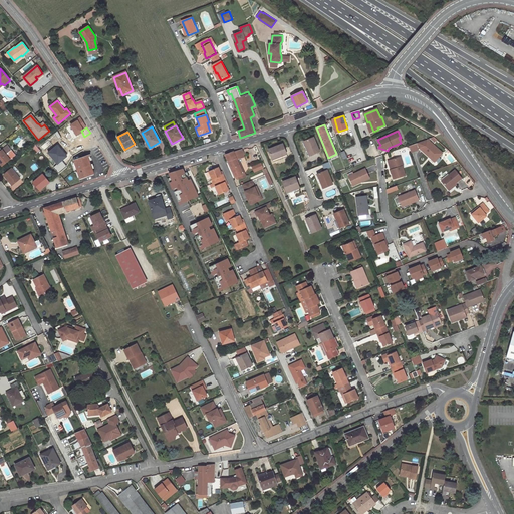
[(54,141),(59,155),(77,149),(72,135),(54,141)]
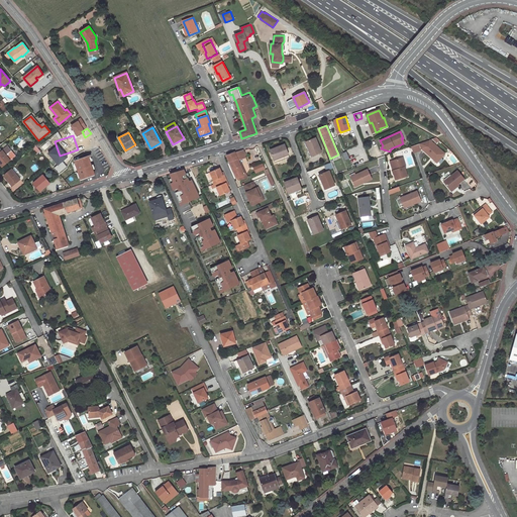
[(309,146),(313,157),(321,152),(315,138),(306,142),(308,147),(309,146)]
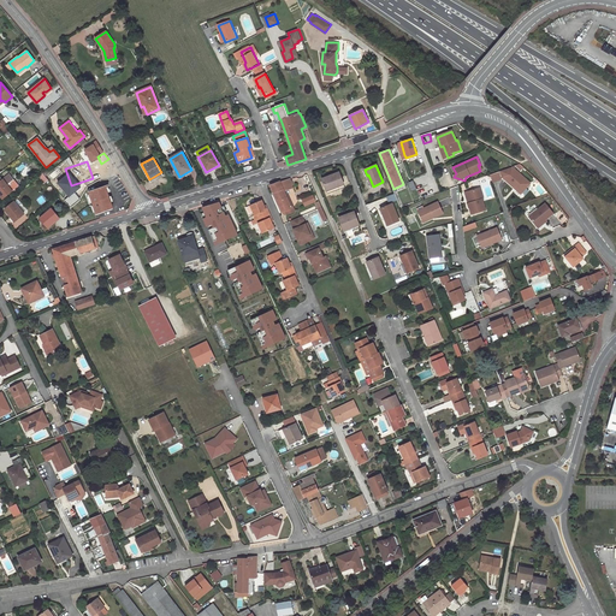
[(502,177),(521,194),(531,183),(513,167),(490,175),(492,181),(499,178),(499,176),(501,175),(502,177)]
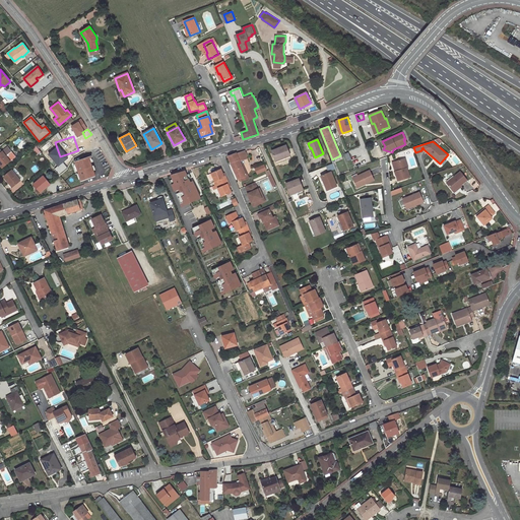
[(279,158),(289,154),(286,145),(271,151),(275,161),(280,159),(279,158)]
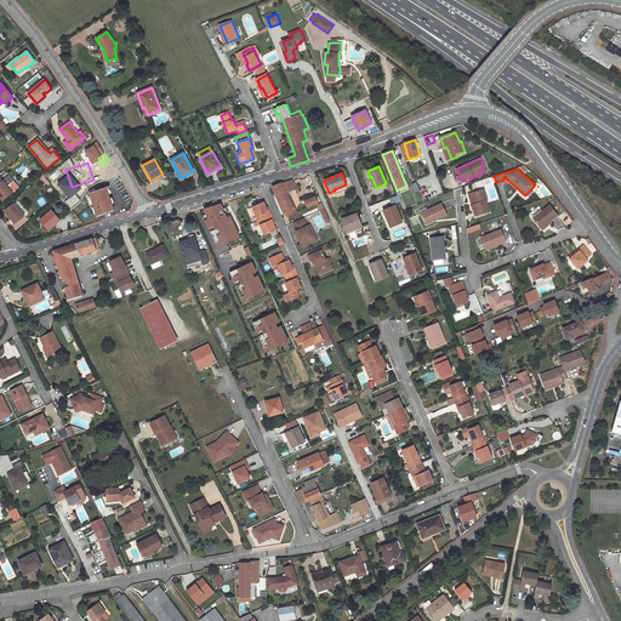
[(9,175),(0,182),(0,195),(4,200),(13,193),(12,192),(18,187),(9,175)]
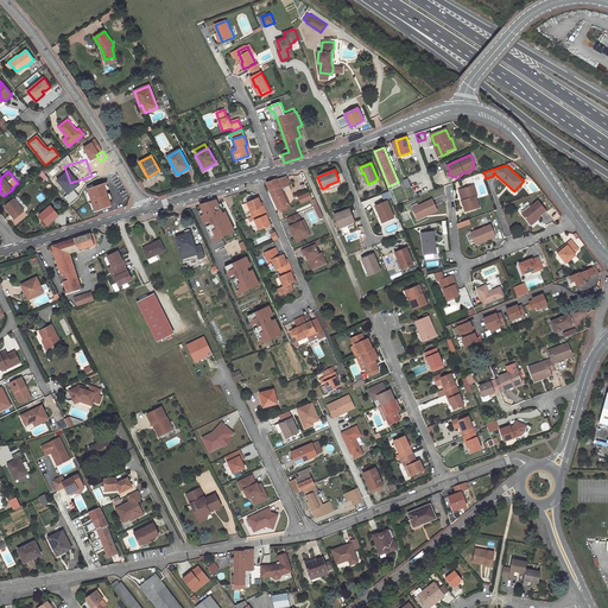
[(266,183),(278,209),(280,208),(283,211),(290,209),(289,204),(287,204),(280,189),(282,188),(289,185),(286,177),(277,181),(276,179),(266,183)]
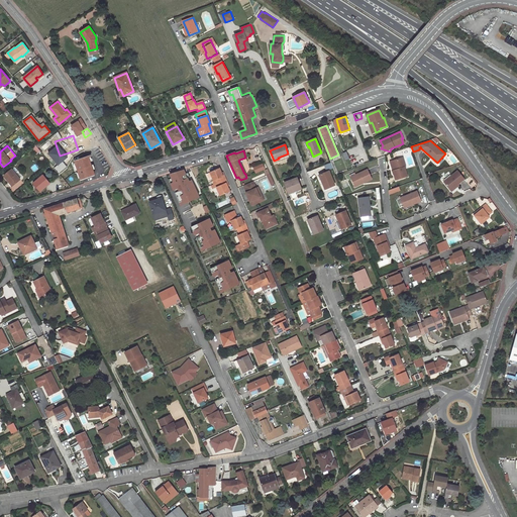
[(89,151),(74,157),(82,179),(95,174),(89,157),(90,156),(89,151)]
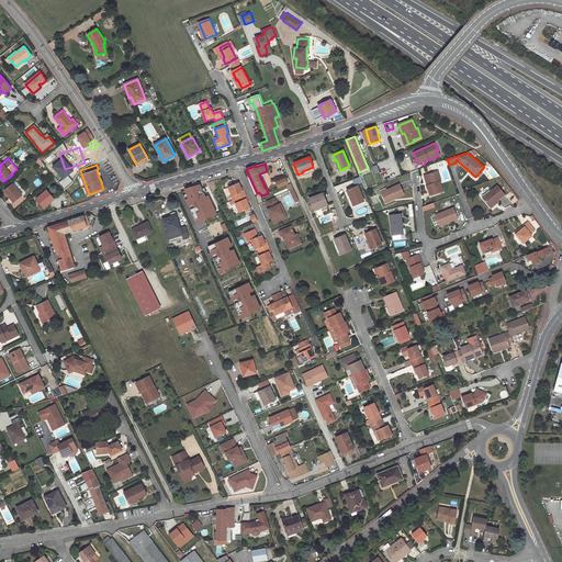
[(426,186),(429,195),(442,191),(439,182),(440,182),(437,171),(430,173),(430,176),(425,178),(427,186),(426,186)]
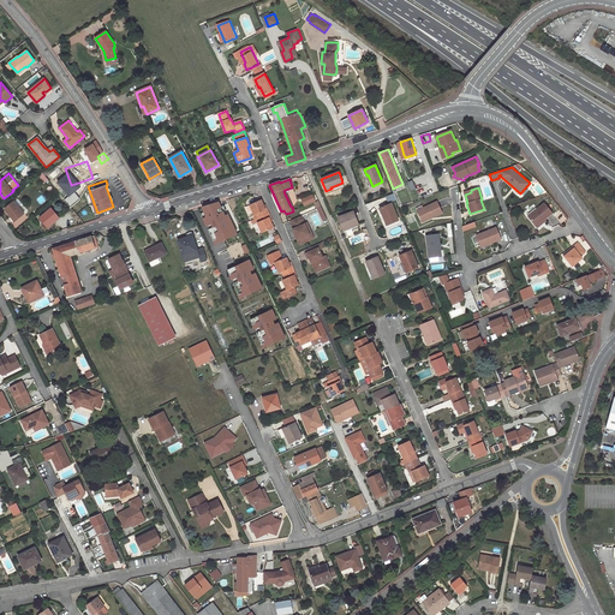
[(15,201),(5,209),(12,218),(12,216),(16,221),(24,213),(19,207),(22,203),(18,198),(15,202),(15,201)]
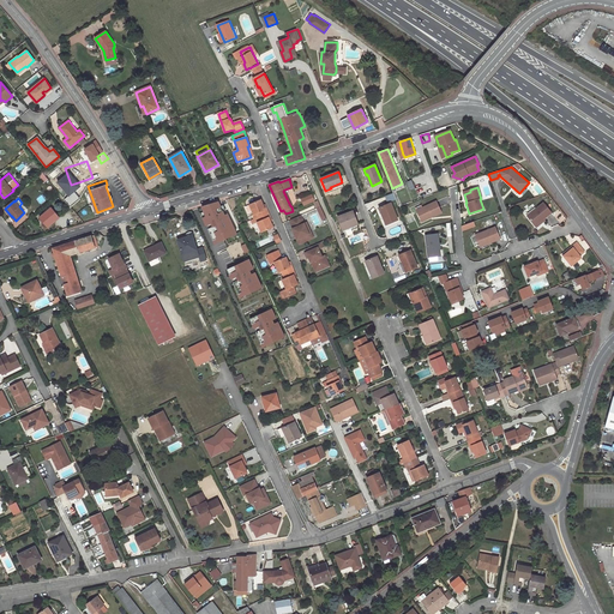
[(260,200),(248,205),(252,211),(253,215),(256,214),(257,217),(268,212),(266,209),(265,209),(263,205),(260,200)]
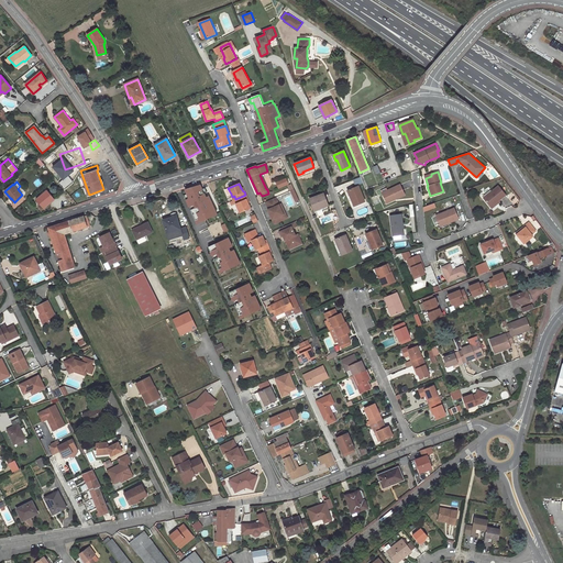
[(217,214),(210,196),(207,197),(201,185),(184,191),(197,222),(217,214)]
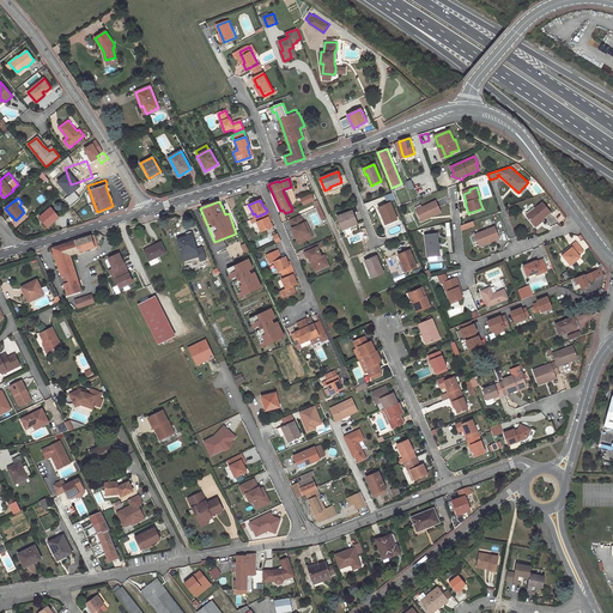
[(420,222),(439,212),(435,201),(420,207),(422,211),(417,213),(420,222)]
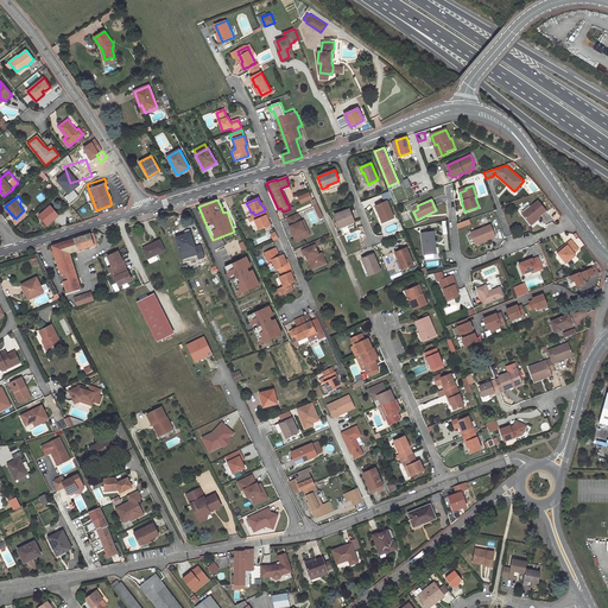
[(379,211),(384,222),(394,219),(387,201),(375,206),(378,211),(379,211)]
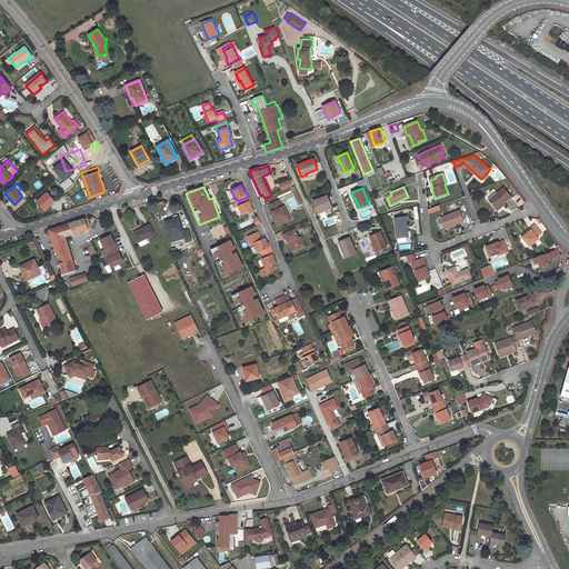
[(496,209),(511,197),(503,188),(489,199),(496,209)]
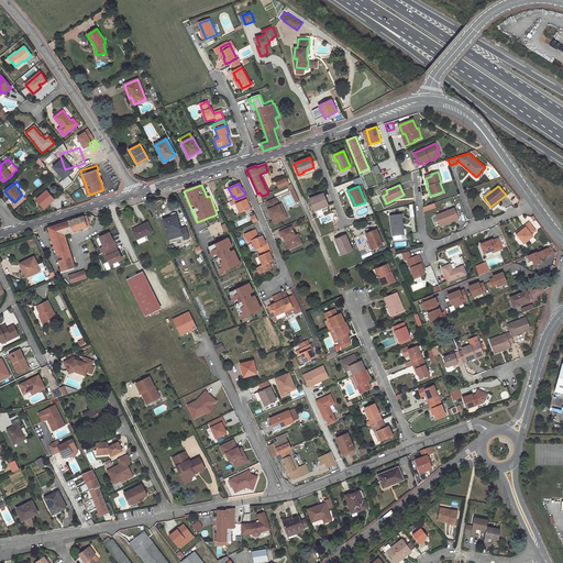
[(47,190),(36,200),(44,208),(51,202),(51,201),(54,199),(47,190)]
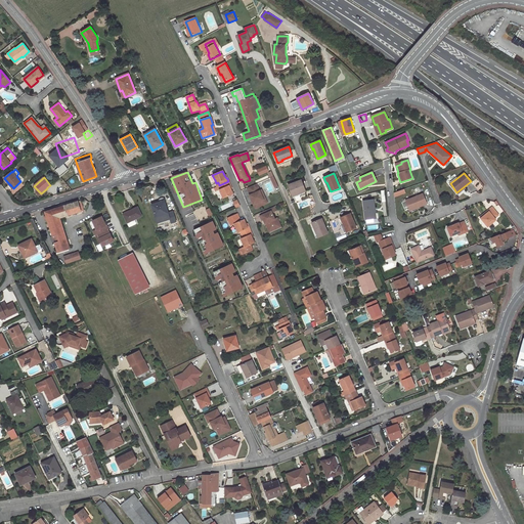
[(292,194),(300,191),(300,193),(305,191),(301,180),(288,185),(292,194)]
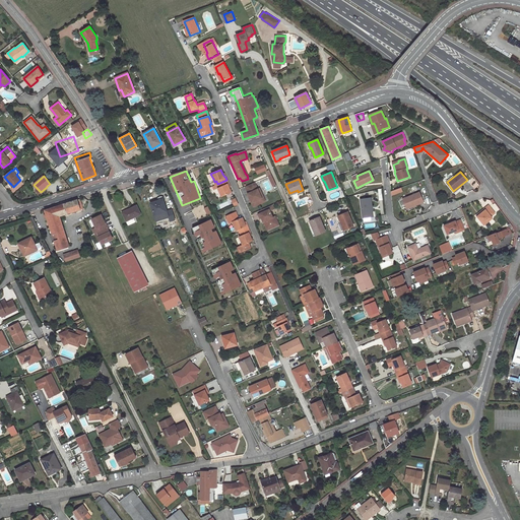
[(217,188),(220,196),(231,192),(229,188),(228,184),(229,184),(226,180),(217,184),(219,187),(217,188)]
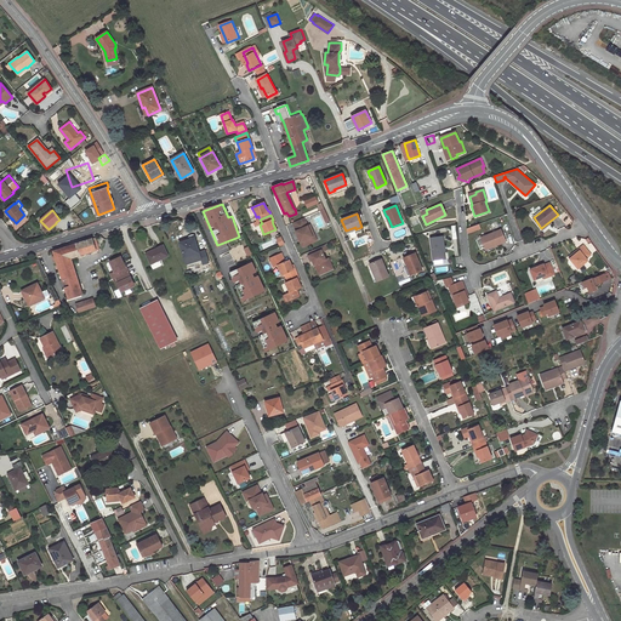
[(303,217),(292,222),(296,231),(295,231),(302,246),(311,243),(309,238),(314,235),(309,224),(307,226),(303,217)]
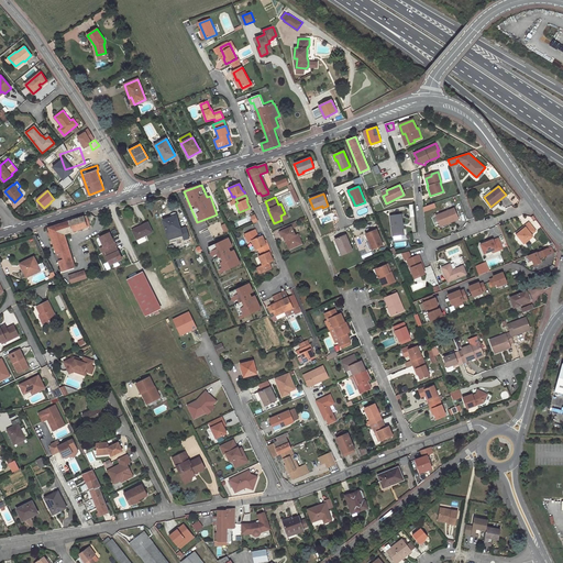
[(434,202),(423,207),(423,212),(437,207),(434,202)]
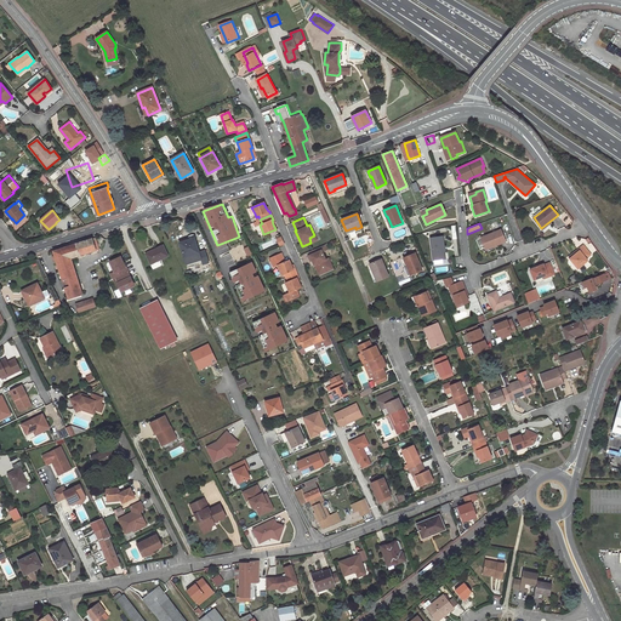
[(485,250),(505,241),(501,229),(480,238),(485,250)]
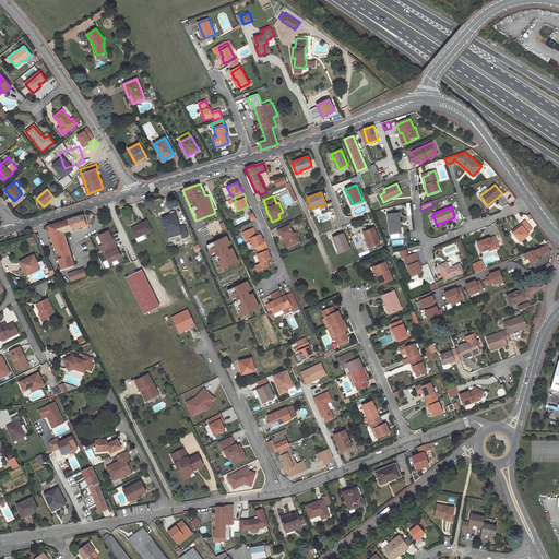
[(387,214),(389,234),(399,233),(397,222),(400,222),(397,213),(387,214)]
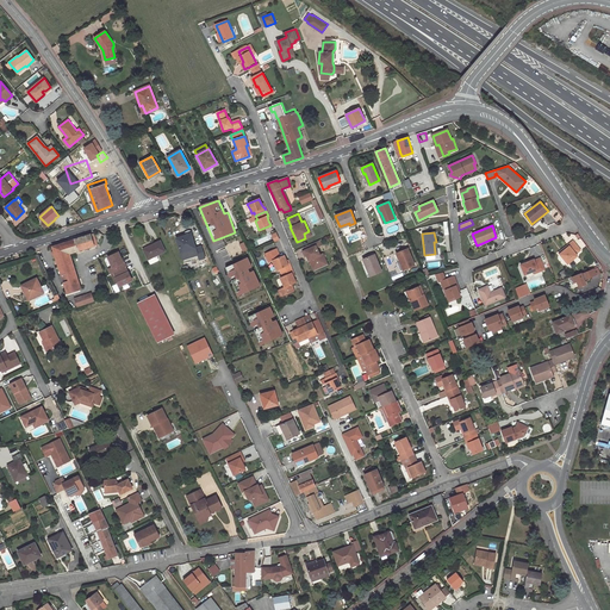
[(55,254),(62,274),(66,273),(69,281),(78,279),(75,271),(70,254),(98,244),(93,234),(53,247),(54,251),(53,251),(53,255),(55,254)]
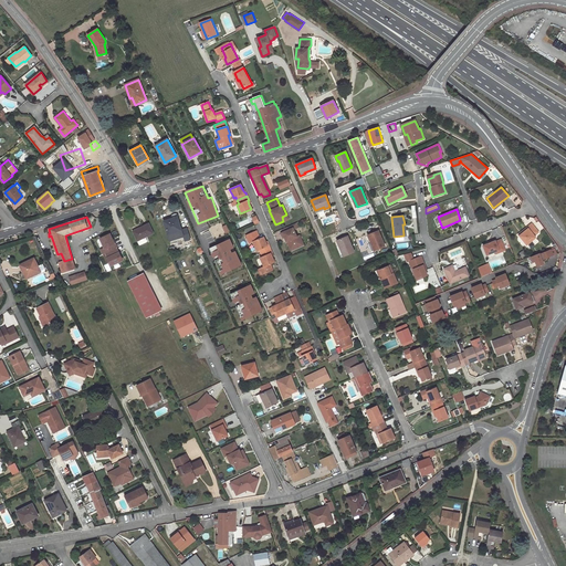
[(171,219),(164,221),(169,240),(182,236),(184,239),(185,240),(190,239),(187,228),(181,230),(177,219),(171,220),(171,219)]
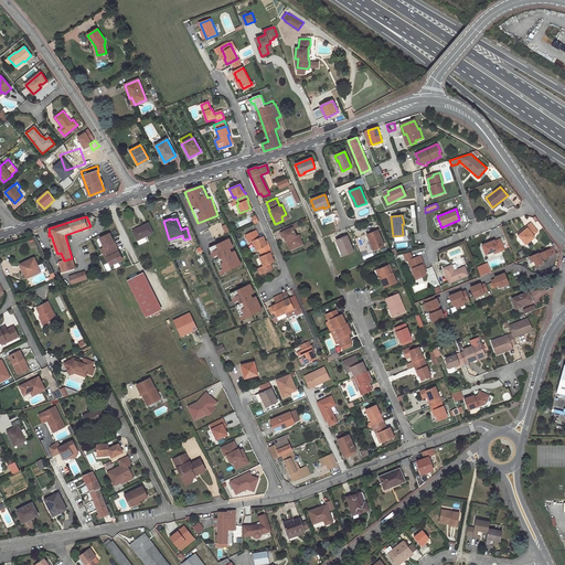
[(289,228),(280,233),(283,237),(284,236),(286,241),(290,249),(300,245),(297,235),(296,236),(292,227),(297,225),(296,222),(288,226),(289,228)]
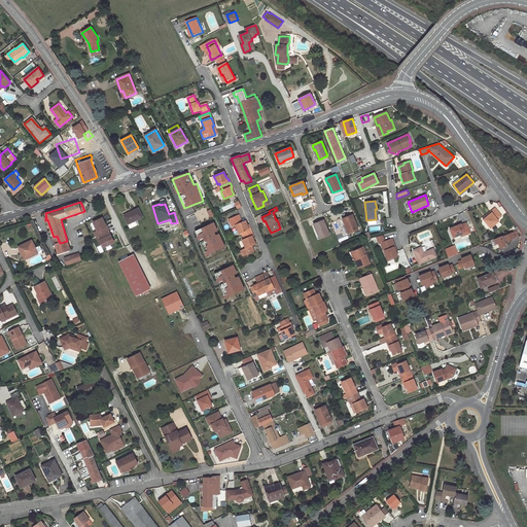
[(139,208),(124,215),(128,224),(130,229),(138,224),(136,220),(143,217),(139,208)]
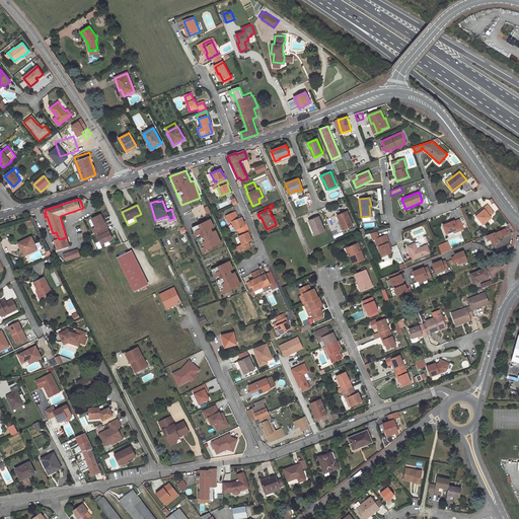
[(483,225),(492,218),(490,216),(494,213),(488,206),(474,215),(483,225)]
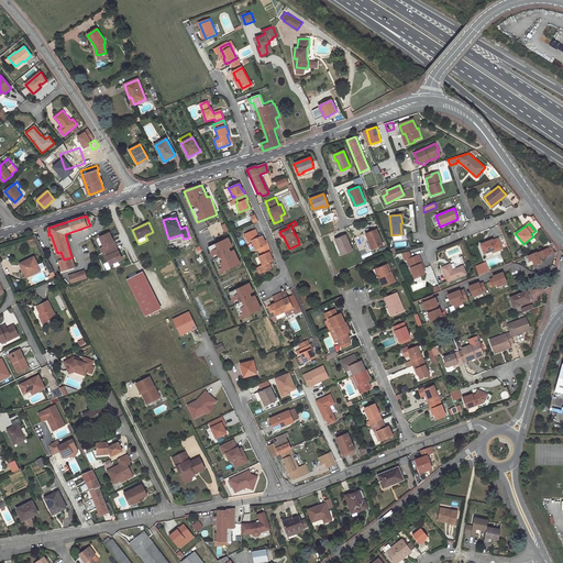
[(254,230),(244,234),(247,242),(251,241),(255,250),(257,249),(258,252),(268,249),(267,244),(265,245),(264,241),(262,236),(258,238),(254,230)]
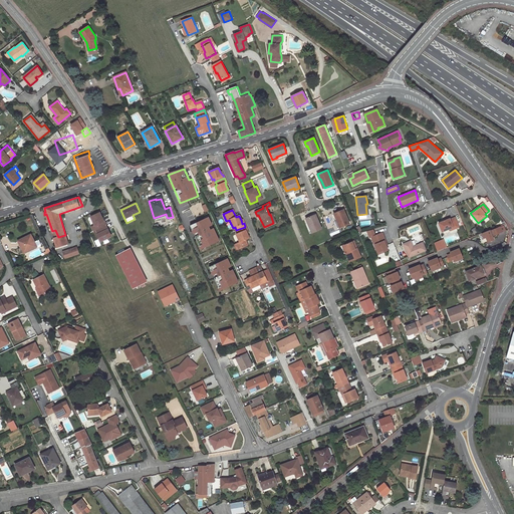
[(349,224),(343,210),(334,214),(336,218),(337,218),(341,227),(349,224)]
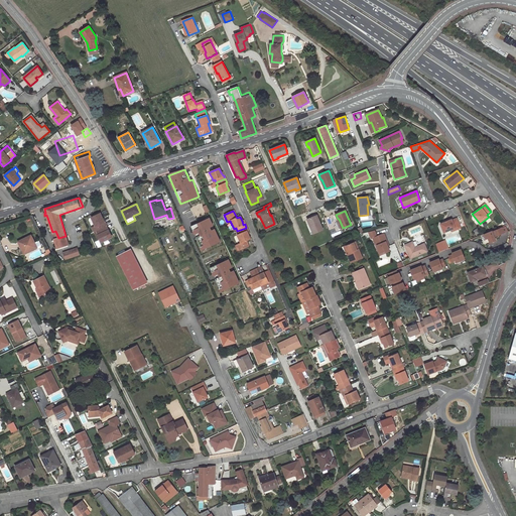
[(102,213),(92,217),(96,226),(92,228),(94,232),(96,231),(102,243),(113,238),(102,213)]
